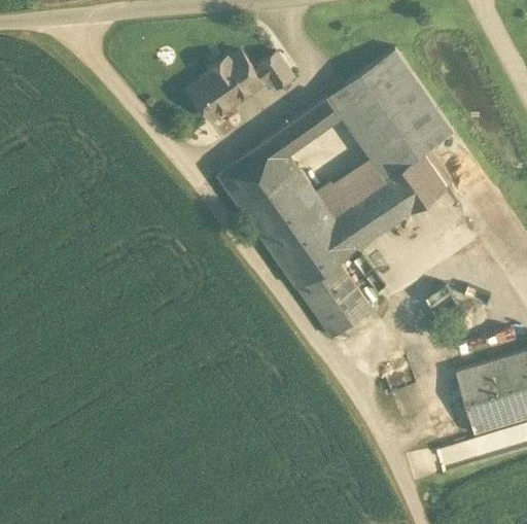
[(403,28),(389,39),(395,48),(411,37),(403,28)]
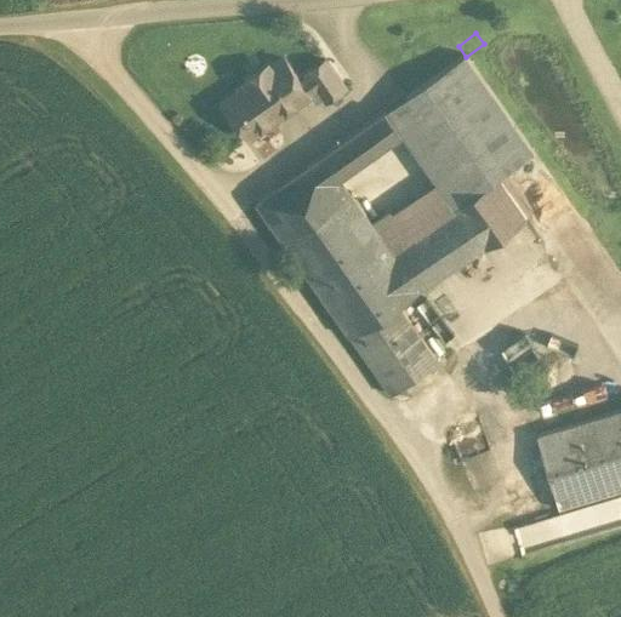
[(438,192),(482,253),(527,224),(497,183),(533,158),(466,61),(386,118),(402,141),(404,138),(440,190),(438,192)]
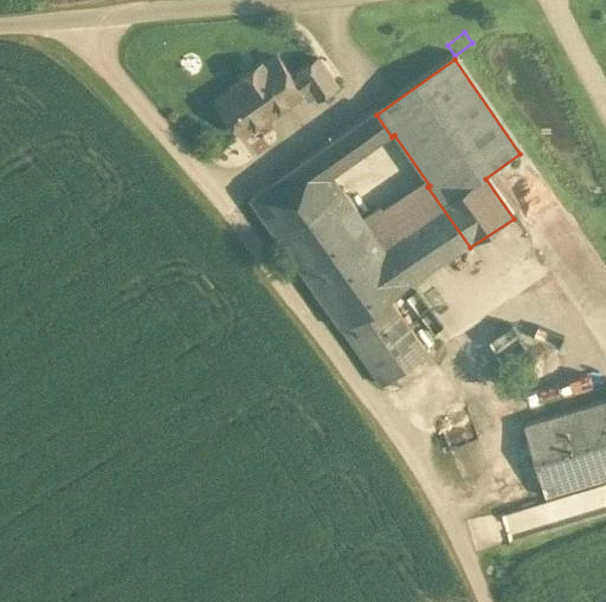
[(219,103),(244,138),(303,97),(296,85),(278,62),(265,70),(263,66),(240,83),(243,86),(219,103)]
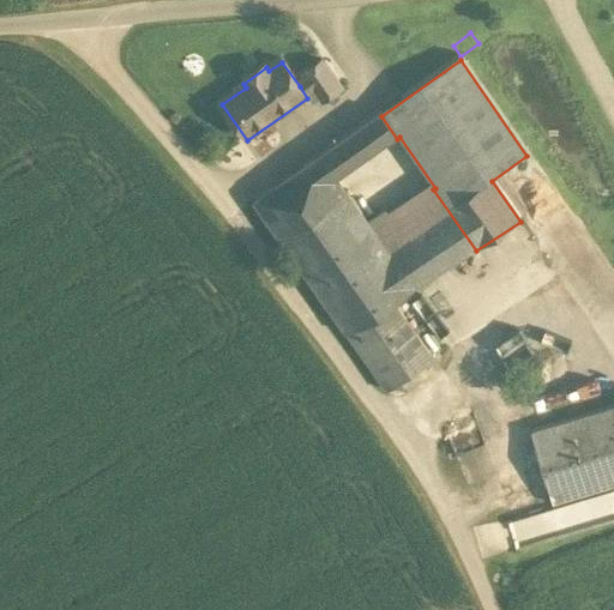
[(307,82),(300,86),(307,98),(314,107),(321,101),(324,103),(342,90),(324,64),(305,77),(307,82)]
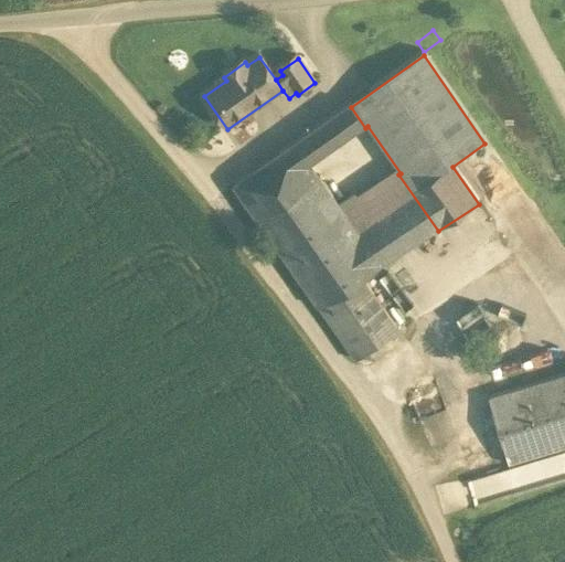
[(298,142),(313,165),(365,128),(351,107),(298,142)]
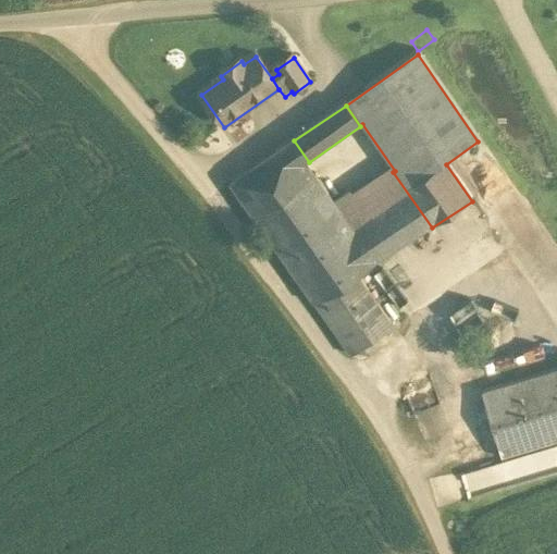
[(230,185),(314,306),(345,286),(376,266),(338,210),(306,165),(309,162),(294,140),(230,185)]
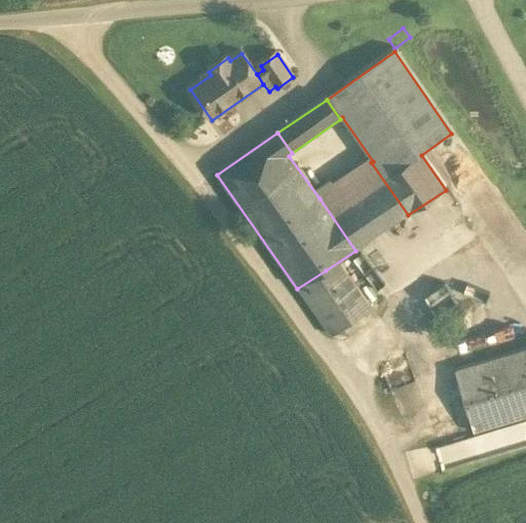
[(320,198),(355,251),(408,215),(371,162),(320,198)]
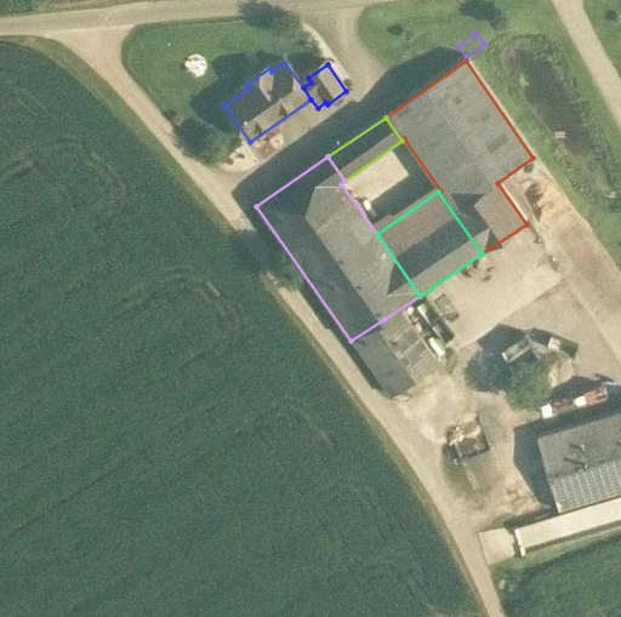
[(423,377),(385,319),(351,341),(392,399),(423,377)]
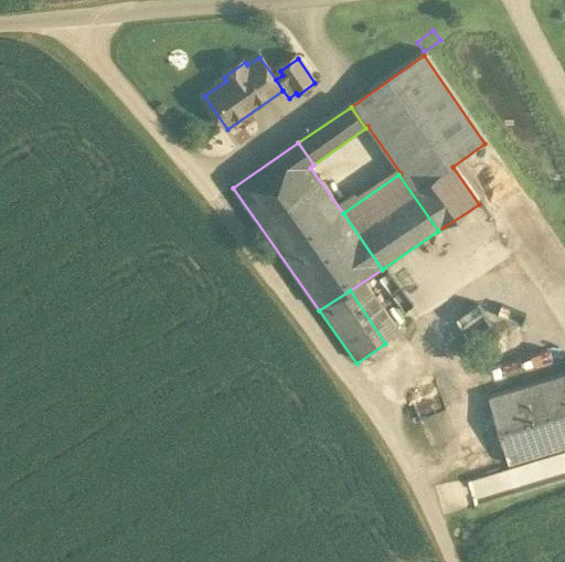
[(564,377),(564,354),(491,373),(497,394),(564,377)]
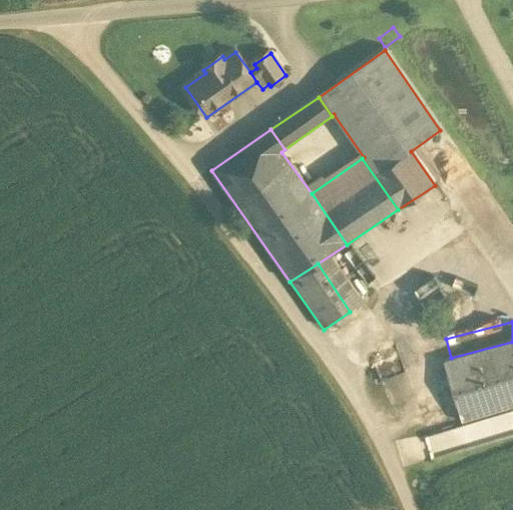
[(512,343),(444,364),(462,424),(512,408),(512,343)]
